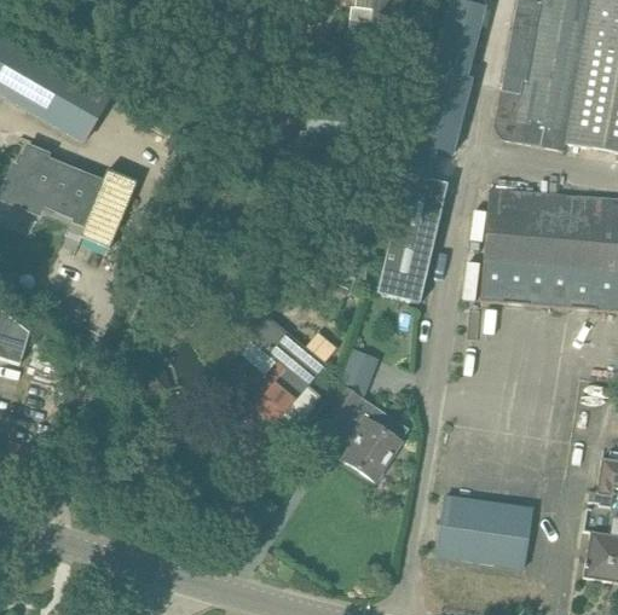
[(318,0),(327,1),(328,0),(323,0),(356,0),(356,7),(352,6),(347,48),(400,54),(406,0),(318,0)]
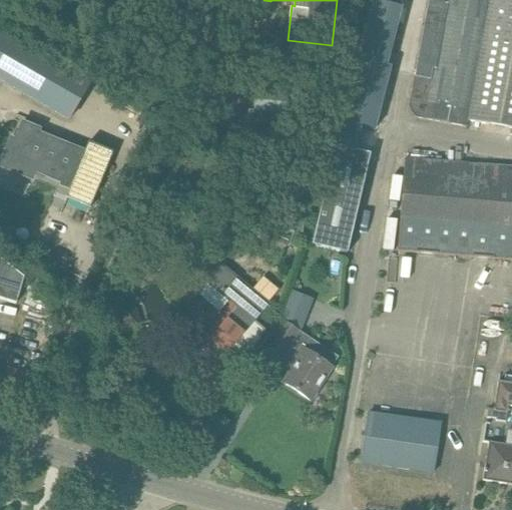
[(344,118),(376,126),(392,64),(388,63),(403,5),(383,0),(374,0),(344,118)]
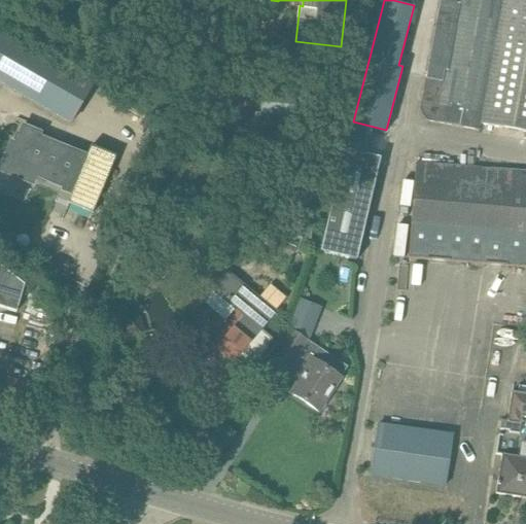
[(462,0),(461,3),(446,0),(441,0),(421,108),(426,109),(429,112),(427,118),(446,121),(479,128),(481,121),(525,130),(525,0),(462,0)]
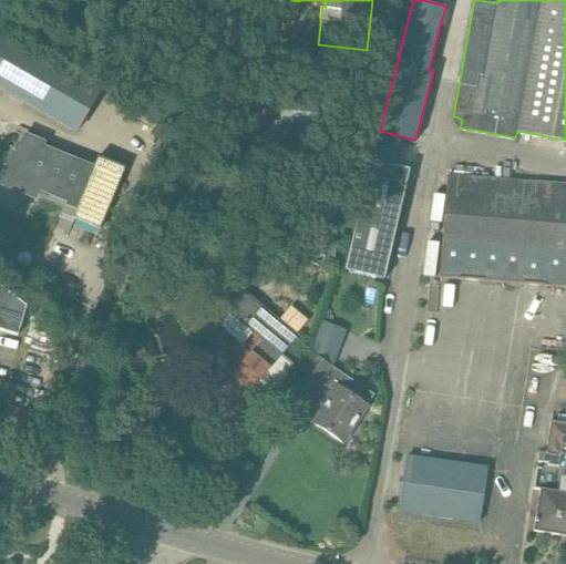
[(0,83),(89,135),(112,94),(0,29),(0,83)]
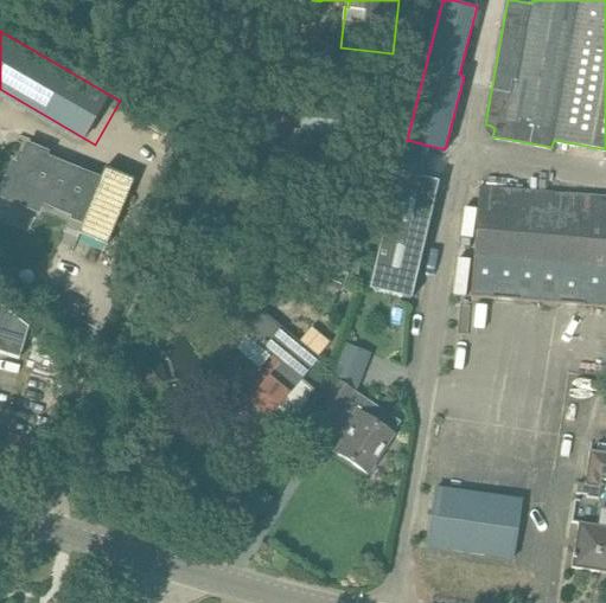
[(331,142),(338,142),(339,128),(340,110),(335,110),(311,108),(311,111),(305,110),(304,124),(308,124),(307,141),(331,142)]
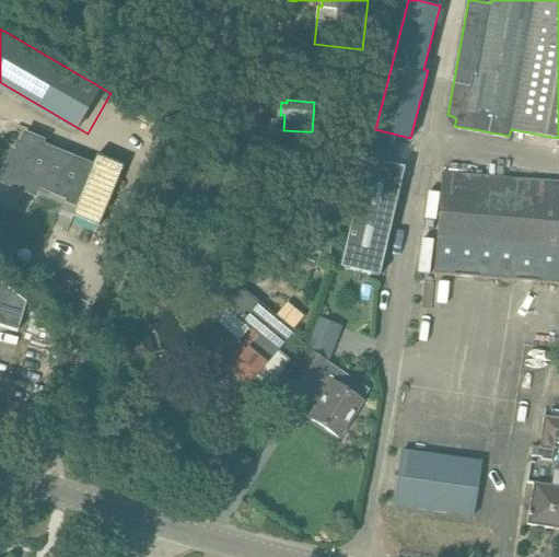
[(47,139),(26,130),(11,167),(41,180),(38,185),(79,200),(73,212),(100,223),(123,165),(103,157),(97,154),(93,164),(45,143),(47,139)]
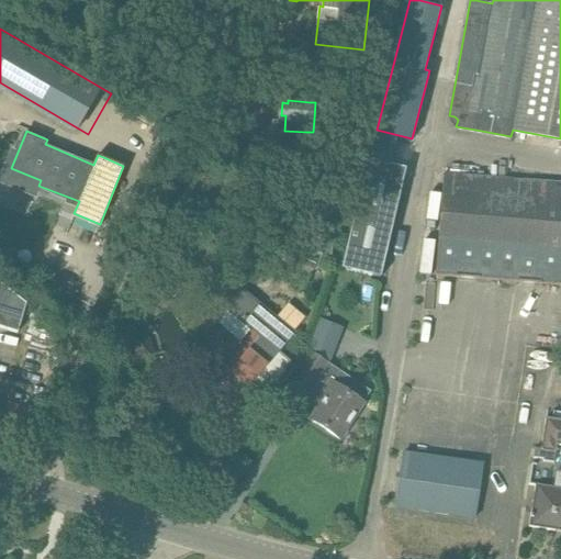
[(368,158),(344,267),(381,276),(407,167),(368,158)]
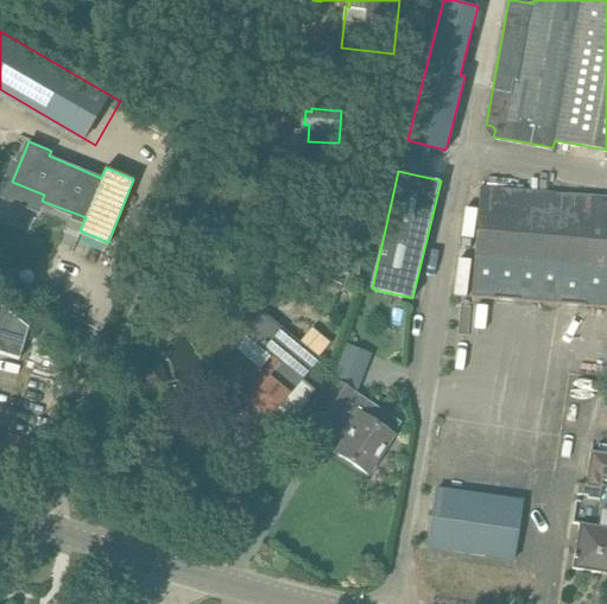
[(606,195),(505,188),(481,185),(473,294),(606,305),(606,195)]
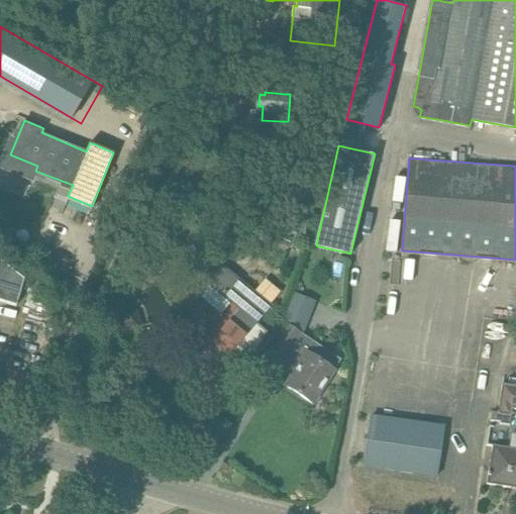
[(46,259),(52,250),(40,244),(36,252),(46,259)]
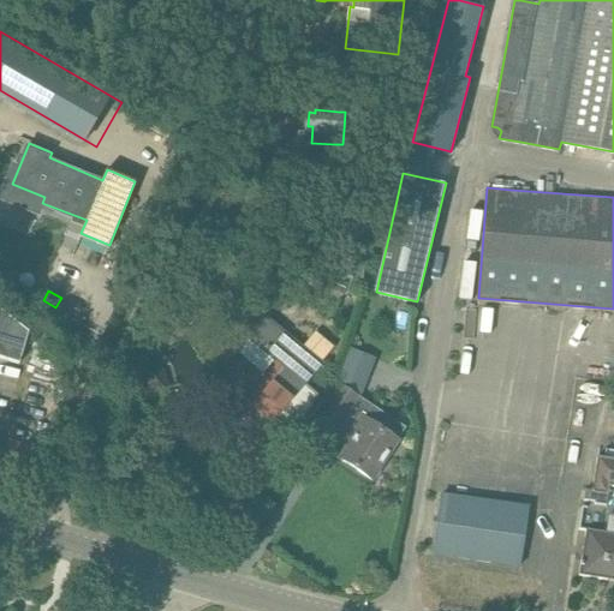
[(0,305),(0,354),(21,361),(30,329),(0,305)]
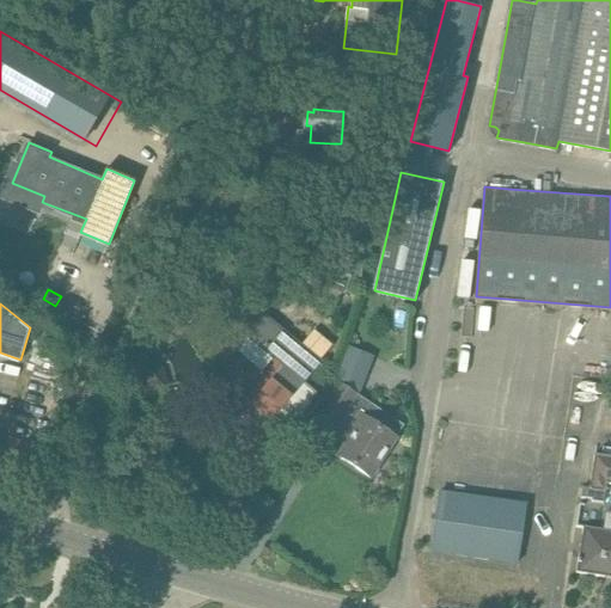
[(301,343),(258,307),(240,330),(282,366),(252,403),(273,419),(276,415),(291,427),(319,393),(305,380),(322,361),(321,358),(334,343),(315,327),(301,343)]
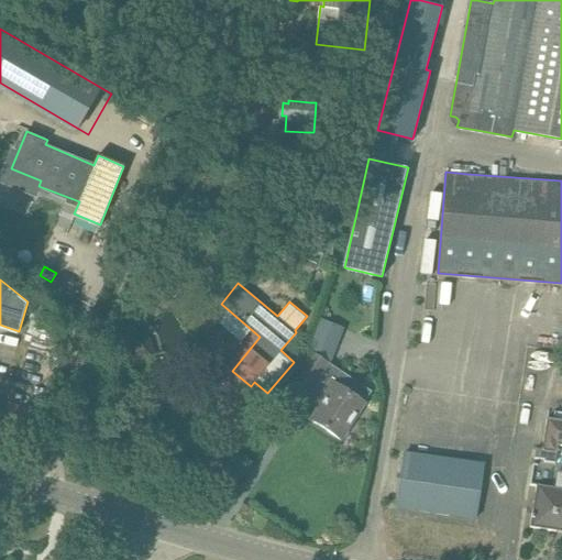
[(139,360),(155,355),(151,331),(134,336),(139,360)]
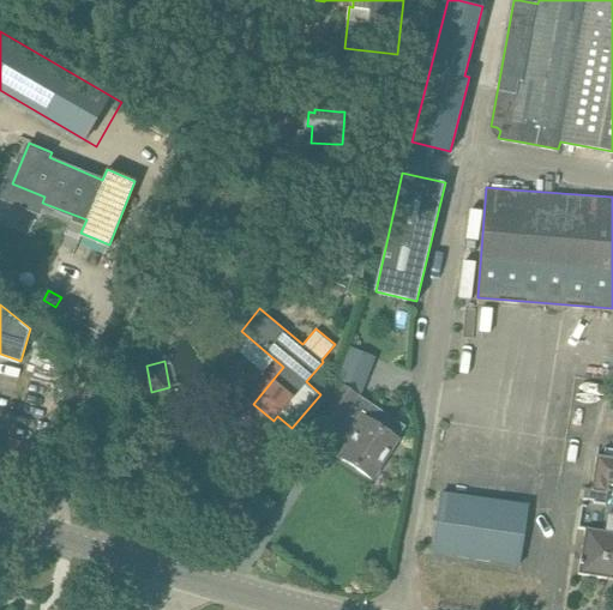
[(248,396),(226,378),(205,403),(228,421),(248,396)]
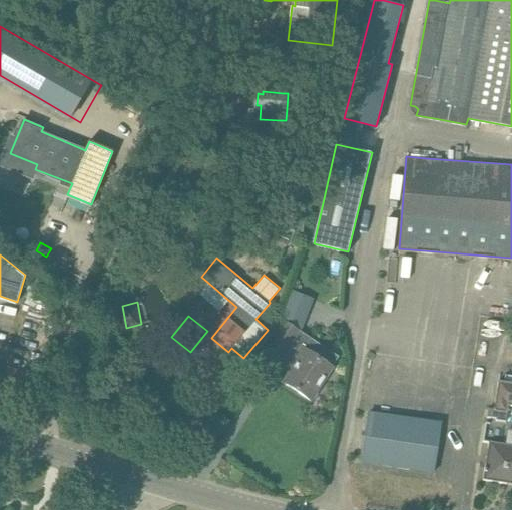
[(279,360),(285,351),(296,358),(295,360),(298,362),(286,381),(311,398),(332,366),(306,349),(313,339),(299,329),(286,320),(266,351),(279,360)]
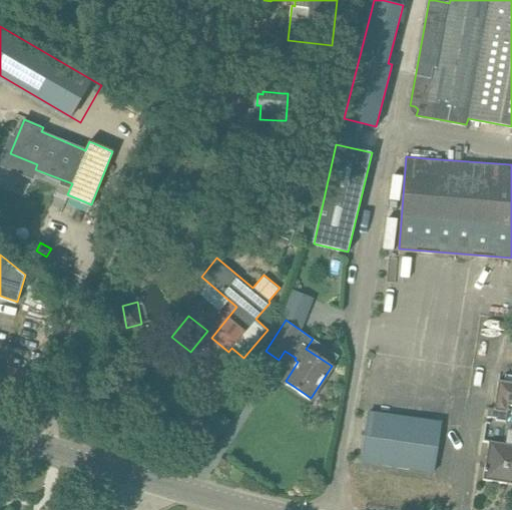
[(511,373),(505,372),(504,380),(499,379),(495,408),(489,407),(487,415),(497,417),(496,418),(507,420),(510,403),(511,403),(511,444),(489,441),(484,478),(511,482),(511,373)]
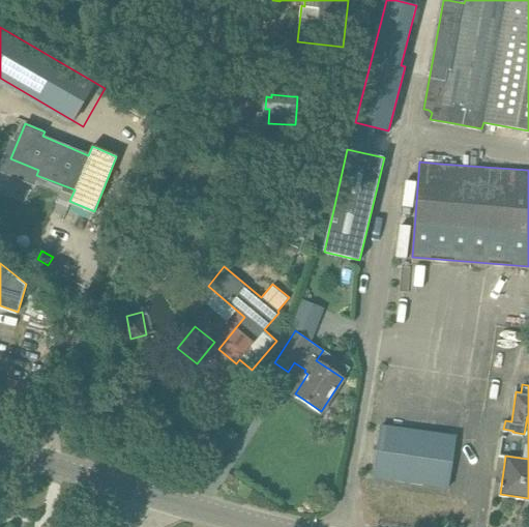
[(450,408),(440,406),(436,427),(446,429),(450,408)]
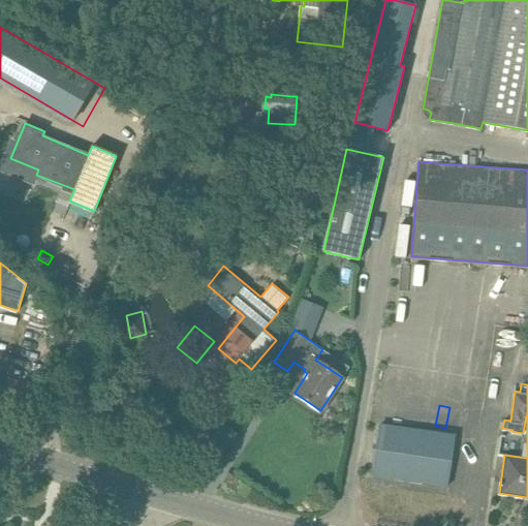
[(380,424),(373,474),(448,486),(456,435),(380,424)]
